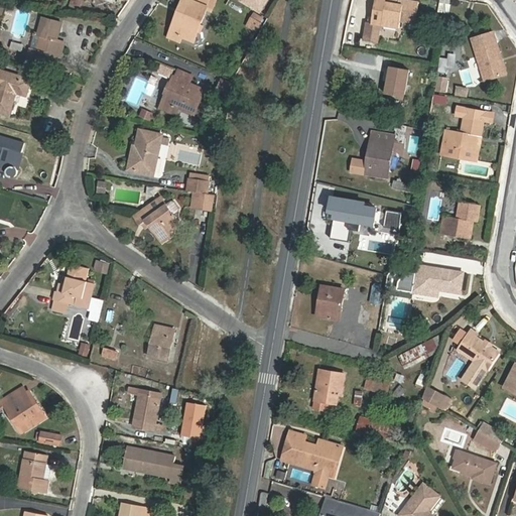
[(81,0),(71,0),(69,7),(78,10),(81,0)]
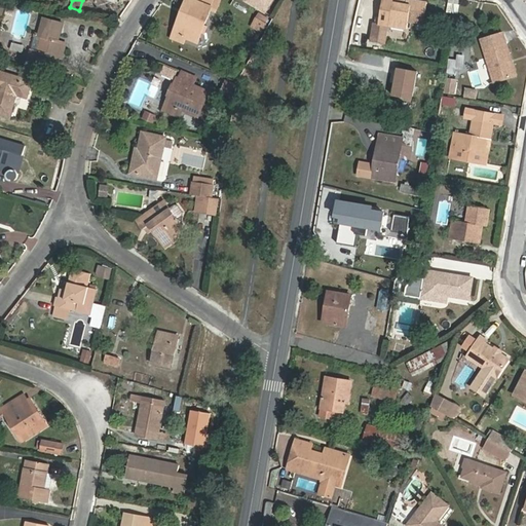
[(186,0),(183,8),(186,9),(177,34),(185,37),(196,42),(211,9),(216,11),(219,0),(186,0)]
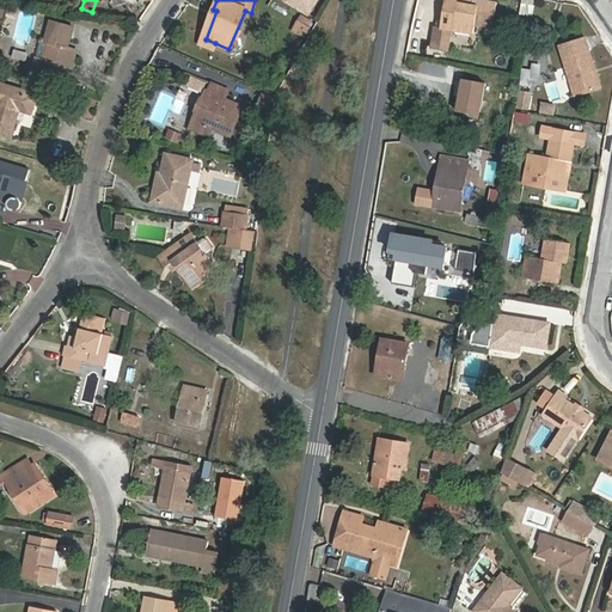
[(285,0),(285,1),(306,16),(316,0),(285,0)]
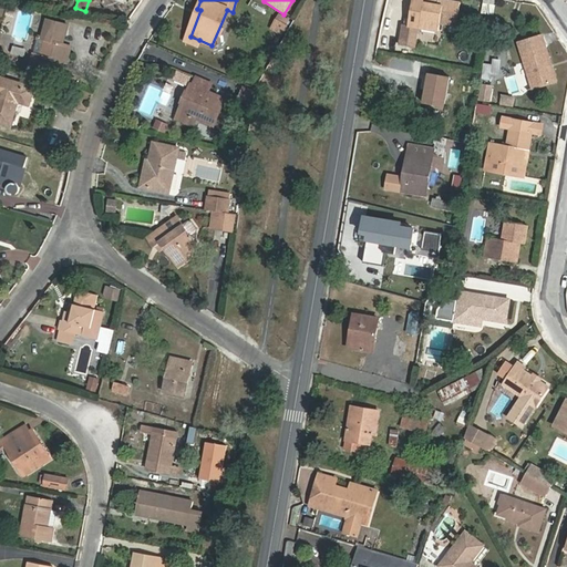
[(440,0),(440,4),(425,2),(416,0),(413,20),(422,21),(421,28),(441,31),(443,22),(459,26),(463,2),(452,0),(440,0)]
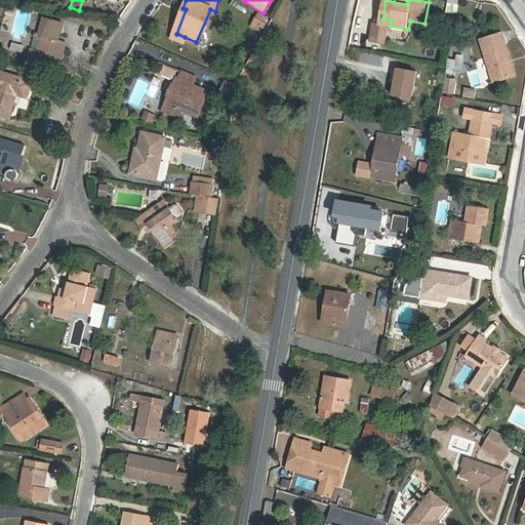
[(186,9),(183,8),(171,38),(183,43),(185,37),(176,34),(186,9)]
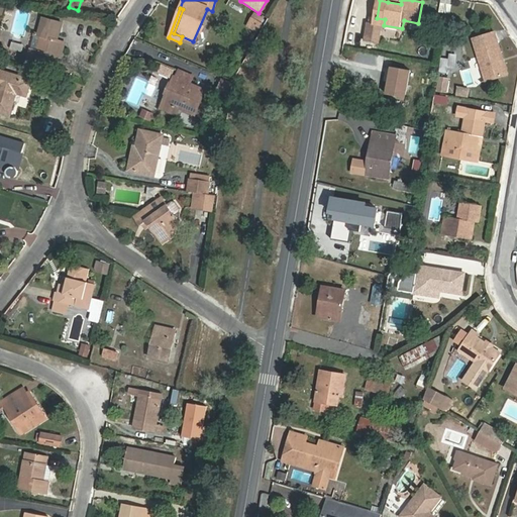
[(245,26),(257,33),(267,18),(254,11),(245,26)]
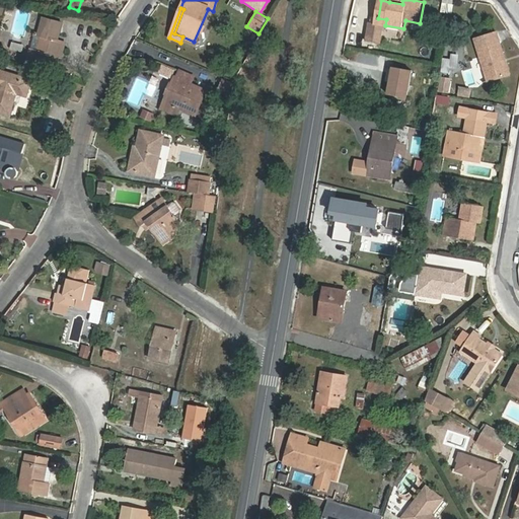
[(62,23),(43,17),(38,36),(41,38),(38,51),(45,53),(43,60),(57,64),(59,56),(61,57),(65,42),(58,40),(62,23)]
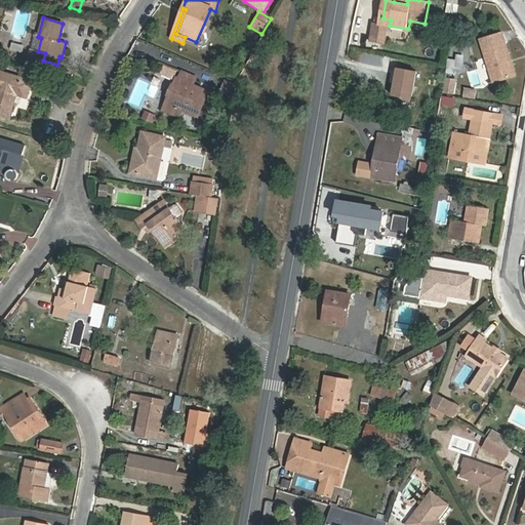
[(517,77),(513,64),(509,66),(501,44),(507,43),(503,34),(482,41),(495,84),(517,77)]
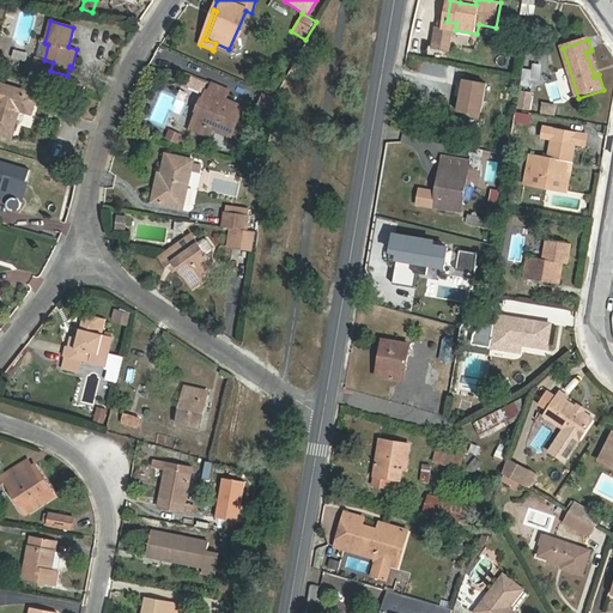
[(594,77),(599,74),(592,50),(586,52),(594,77)]
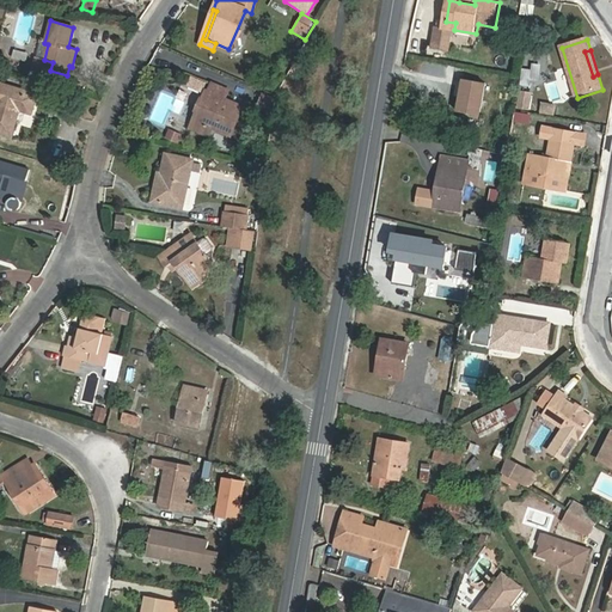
[(540,84),(542,63),(532,63),(531,68),(521,68),(520,83),(540,84)]
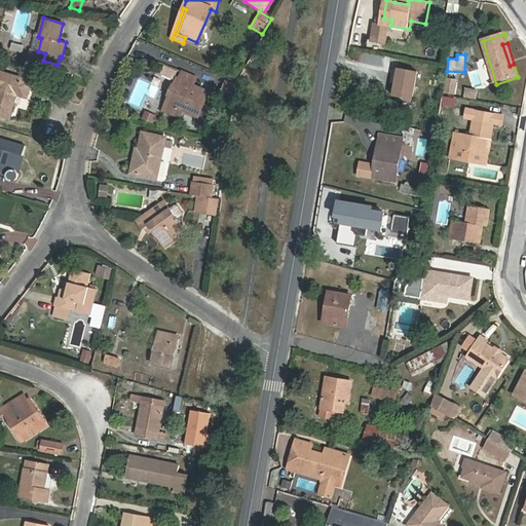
[(418,74),(399,69),(392,97),(413,101),(418,74)]
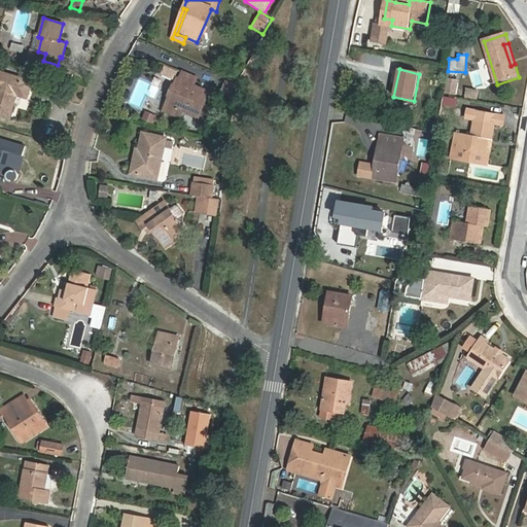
[(178,77),(167,103),(183,109),(199,116),(210,92),(194,84),(197,77),(183,71),(180,78),(178,77)]
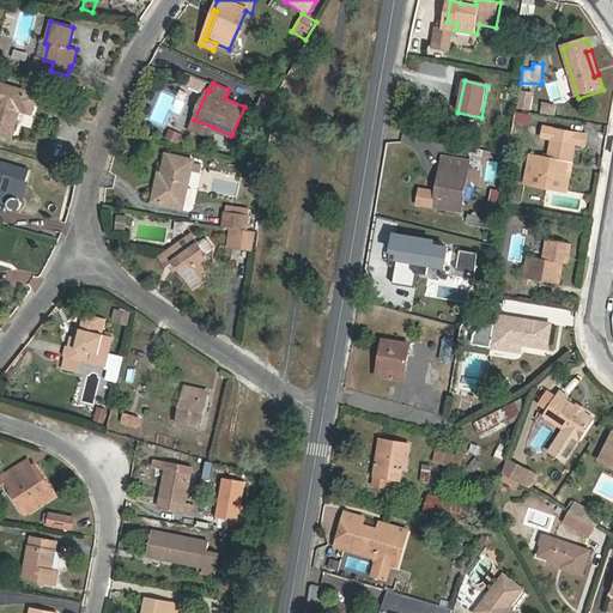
[(31,113),(37,93),(1,84),(1,85),(0,84),(0,132),(11,135),(19,110),(31,113)]
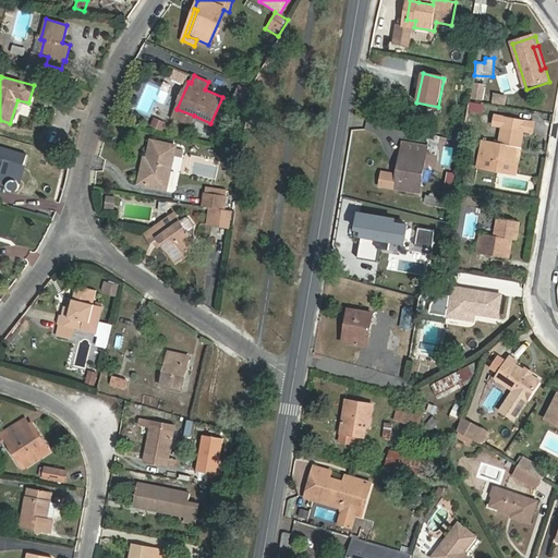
[(484,86),(474,84),(472,99),(482,100),(484,86)]
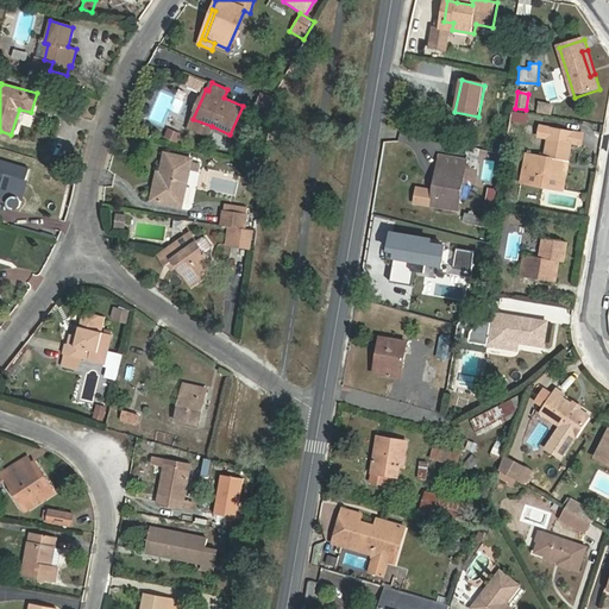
[(270,114),(276,99),(262,93),(255,107),(270,114)]
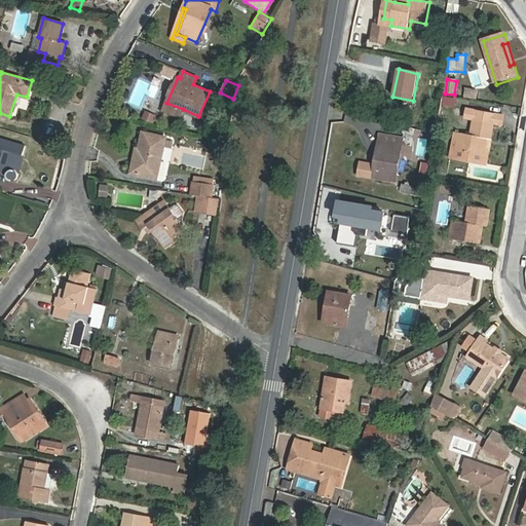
[(140,108),(143,102),(130,97),(128,103),(140,108)]
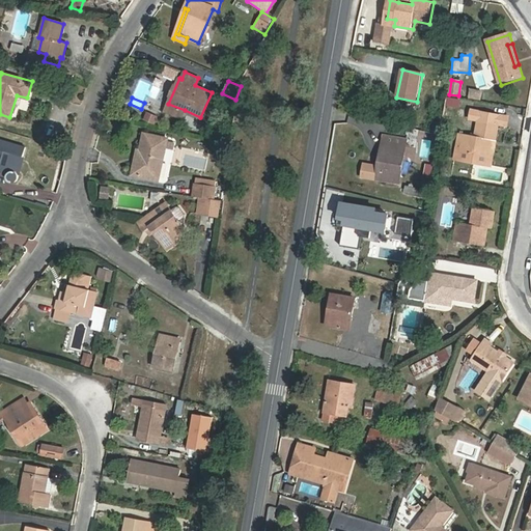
[(185,110),(168,104),(165,111),(182,118),(185,110)]
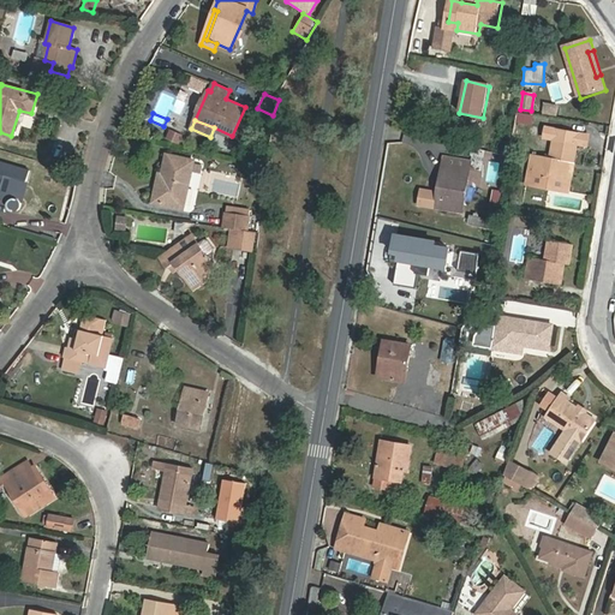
[(166,139),(179,144),(183,133),(169,129),(166,139)]
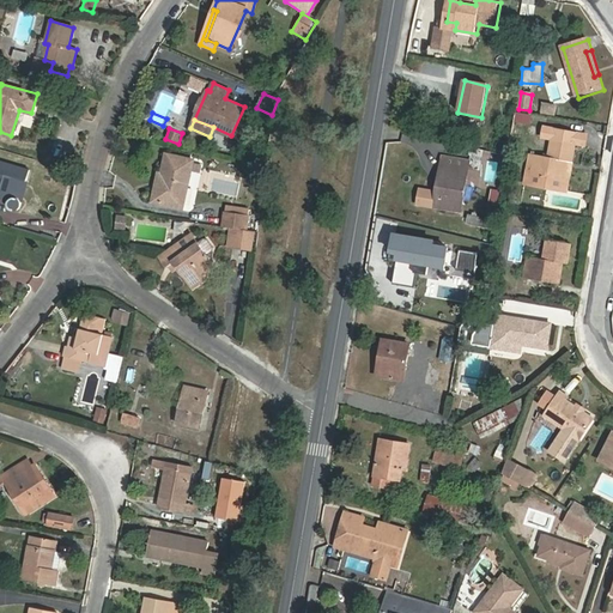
[(584,145),(587,134),(545,128),(544,139),(553,140),(551,158),(536,156),(532,186),(569,192),(570,181),(565,180),(569,161),(574,162),(576,144),(584,145)]
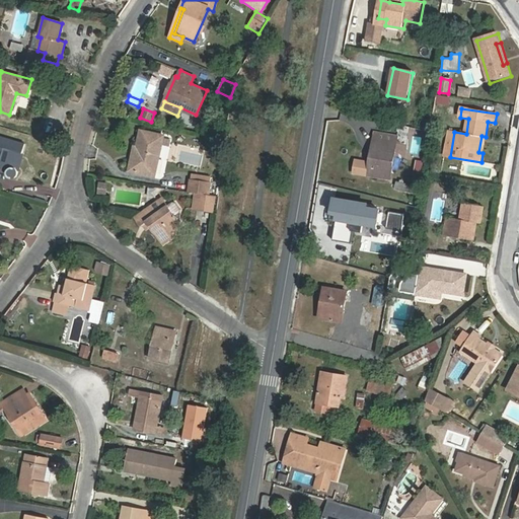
[(141,130),(137,147),(135,159),(132,159),(130,169),(154,175),(163,135),(141,130)]
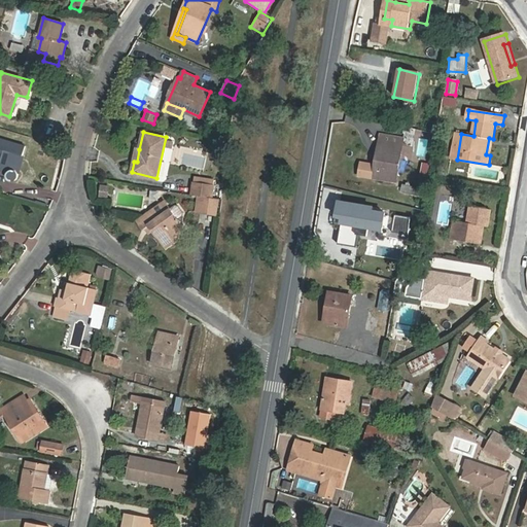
[(381,135),(378,154),(383,154),(385,144),(402,146),(403,138),(381,135)]
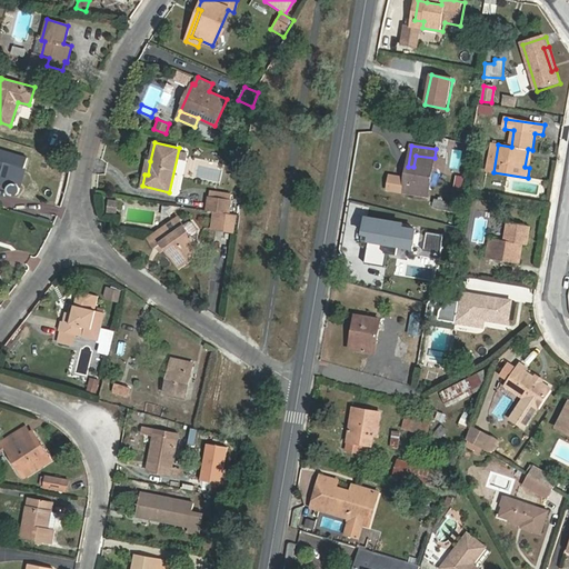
[(18,165),(23,166),(27,157),(0,149),(0,183),(8,187),(7,189),(7,191),(8,192),(10,195),(11,195),(13,195),(16,195),(18,193),(19,192),(19,190),(19,188),(19,187),(18,185),(16,183),(15,183),(12,183),(18,165)]
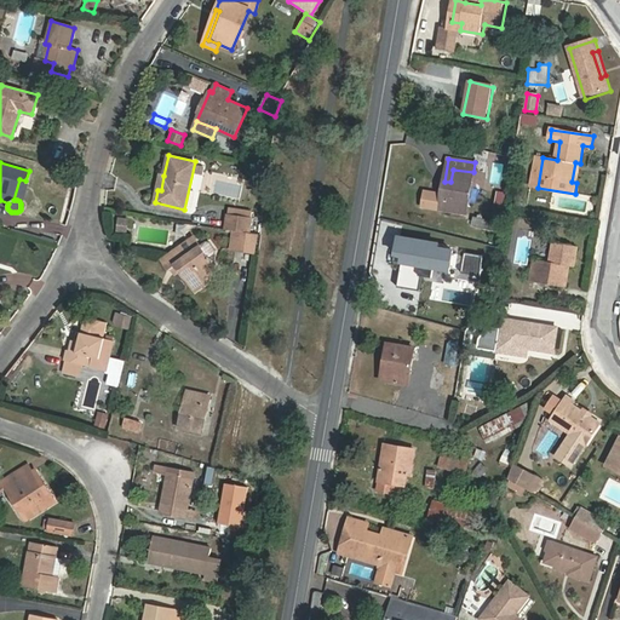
[(451,182),(445,182),(440,210),(466,214),(474,172),(453,170),(451,182)]
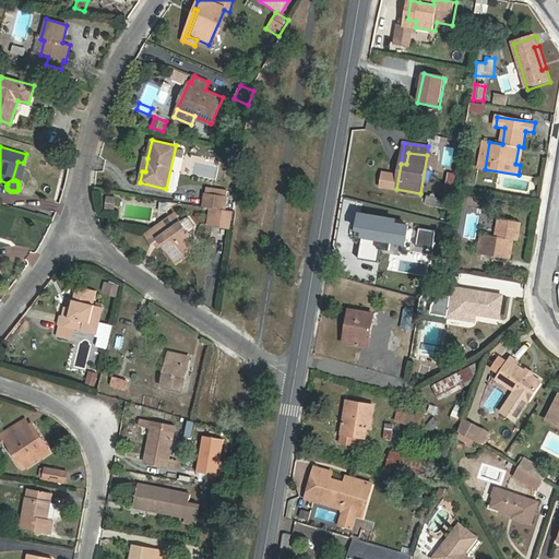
[(18,181),(23,163),(18,162),(12,180),(14,180),(15,180),(18,181)]
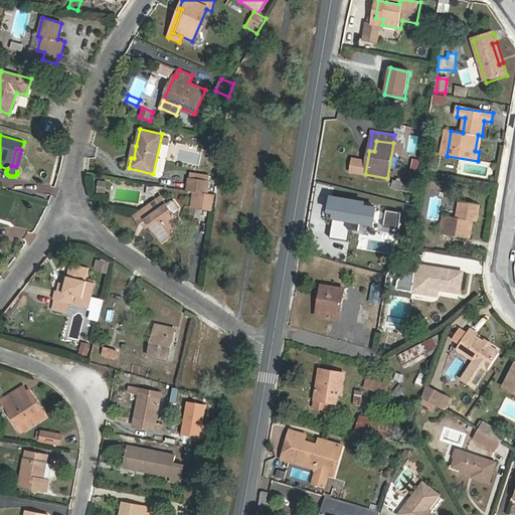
[(199,192),(207,193),(208,182),(188,178),(186,190),(194,191),(199,192)]
